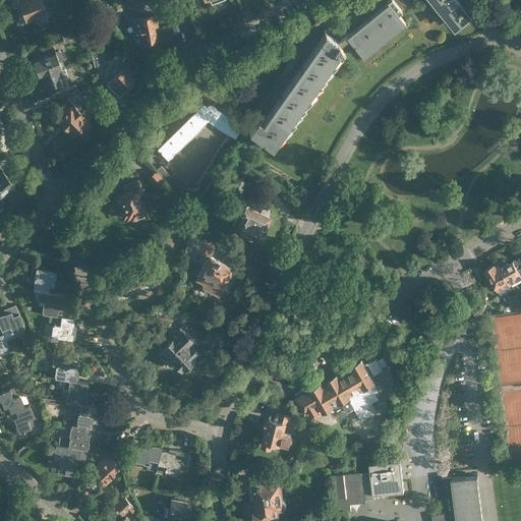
[(18,0),(25,19),(39,14),(40,16),(45,14),(44,12),(46,12),(41,0),(18,0)]
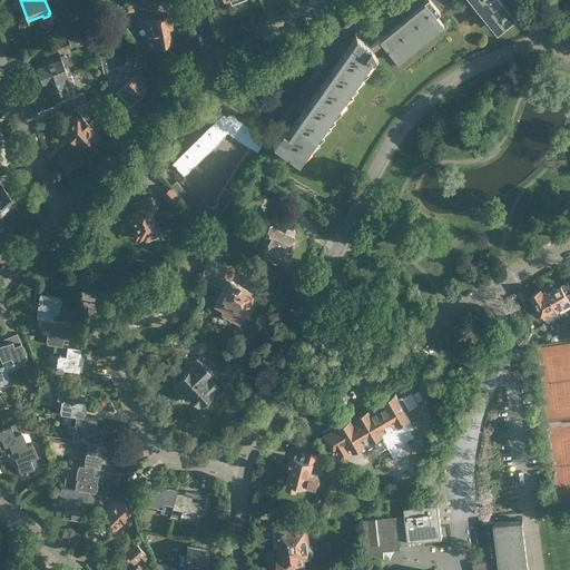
[(166,0),(155,0),(153,0),(154,13),(168,12),(166,0)]
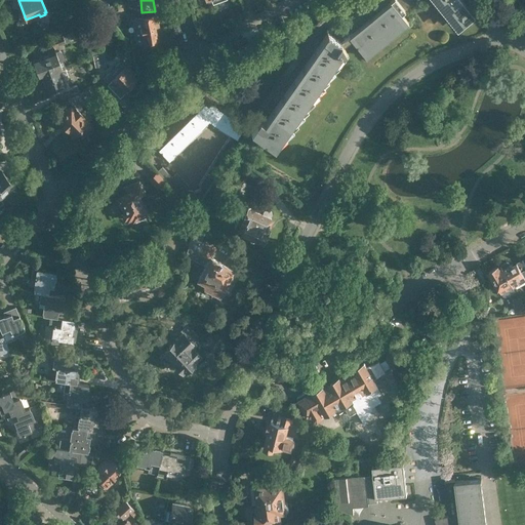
[(389,0),(392,3),(350,38),(365,56),(408,22),(401,13),(415,0),(436,0),(457,24),(472,11),(461,0),(389,0)]
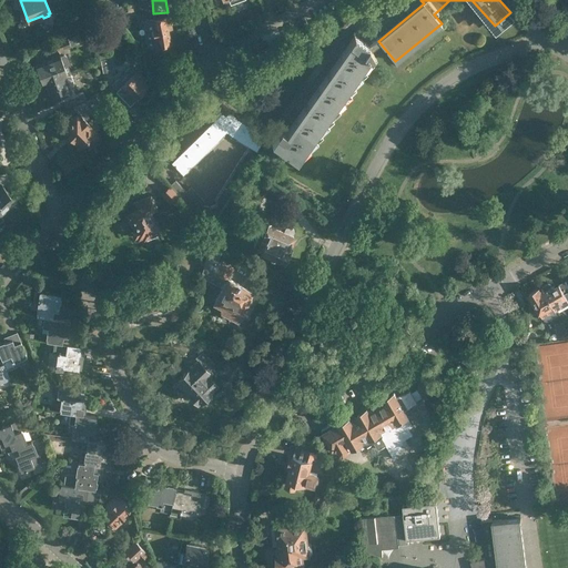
[(115,11),(101,16),(107,30),(119,26),(115,11)]
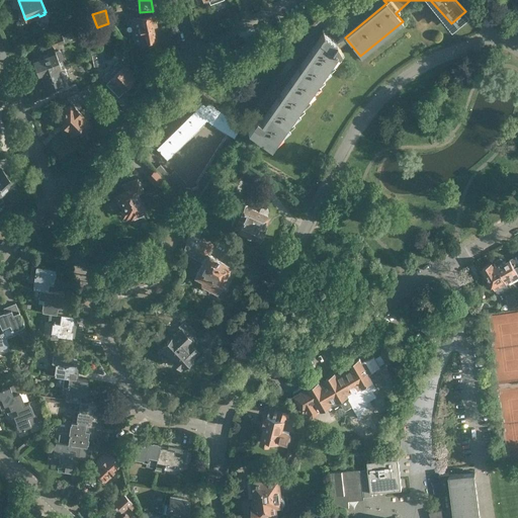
[(150,15),(132,18),(131,18),(135,42),(155,39),(153,27),(157,26),(155,15),(151,16),(150,15)]
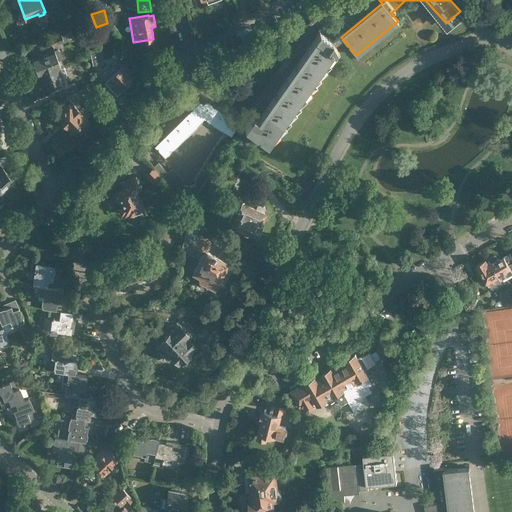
[(258,142),(261,139),(266,143),(286,125),(284,123),(296,111),(294,109),(306,96),(304,94),(316,82),(314,80),(326,68),(324,66),(336,53),(334,51),(337,47),(331,39),(319,31),(315,38),(317,39),(260,121),(253,116),(243,131),(258,142)]
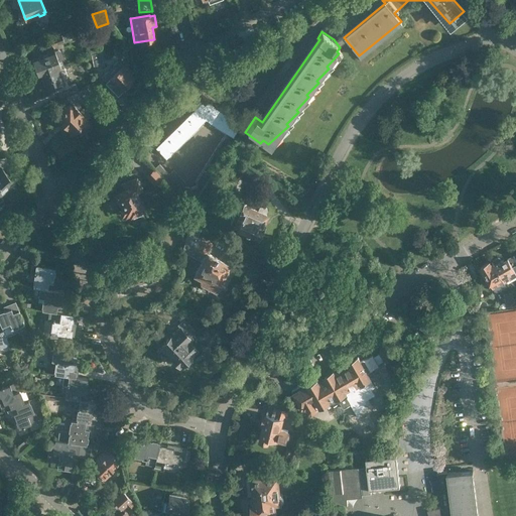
[(53,47),(65,42),(61,34),(49,39),(53,47)]
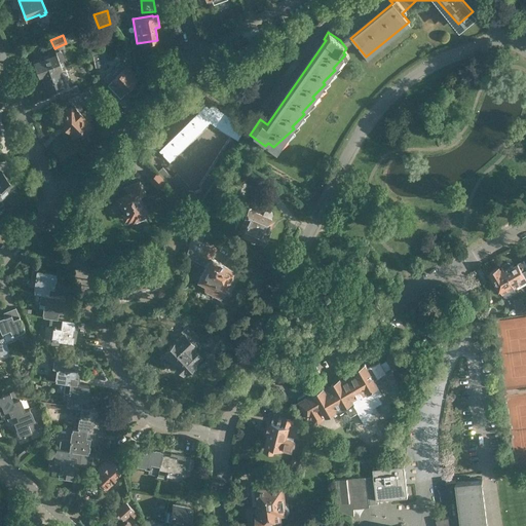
[(103,68),(103,64),(101,54),(100,54),(94,48),(91,48),(96,70),(103,68)]
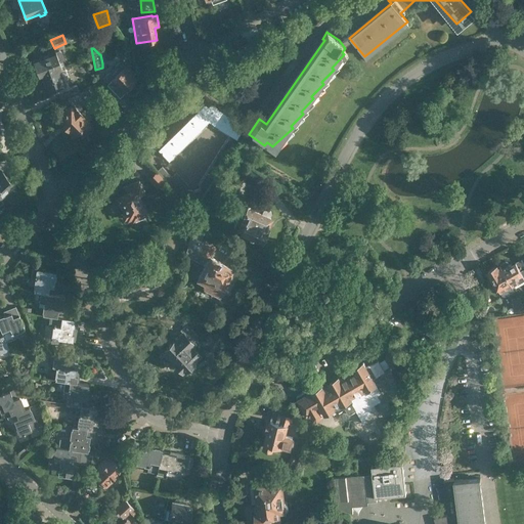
[(36,69),(39,77),(66,67),(62,58),(62,56),(60,51),(59,50),(56,52),(56,51),(33,60),(31,61),(30,63),(32,69),(34,70),(36,69)]
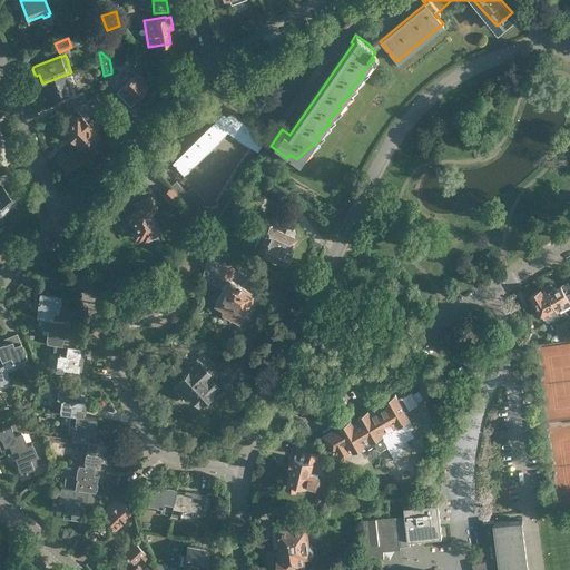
[(118,79),(114,82),(114,84),(114,86),(133,106),(136,106),(139,102),(139,100),(136,97),(149,85),(133,67),(129,67),(125,71),(125,74),(120,78),(118,79)]
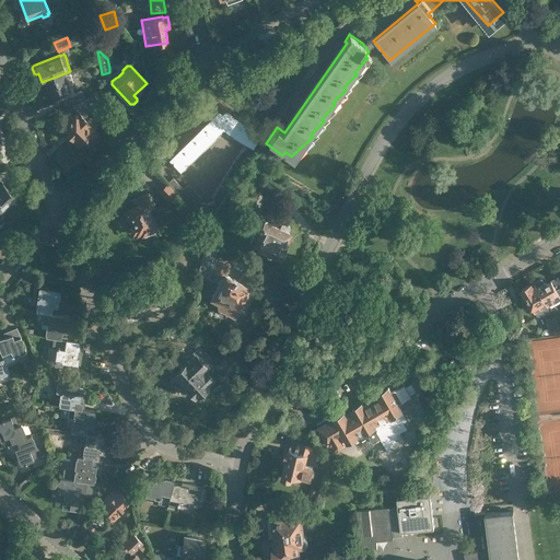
[(67,74),(67,72),(42,82),(45,81),(51,97),(56,95),(58,101),(62,98),(65,105),(84,97),(82,91),(74,94),(70,82),(72,81),(69,73),(67,74)]
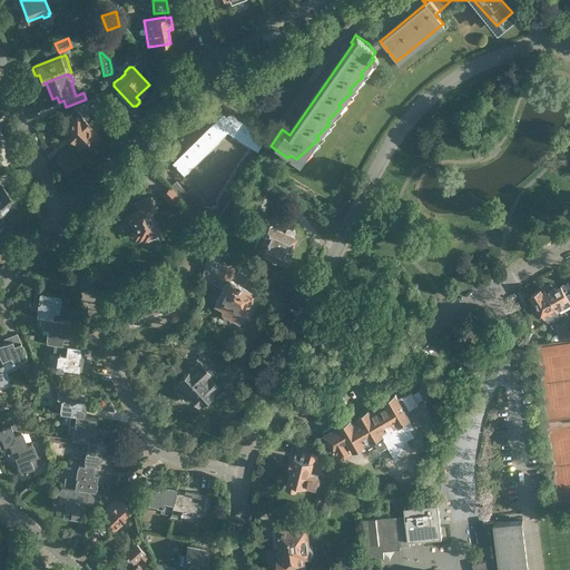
[(95,130),(99,126),(91,118),(88,121),(86,120),(88,118),(85,112),(98,107),(94,98),(74,106),(75,109),(78,112),(68,121),(65,117),(59,123),(58,126),(61,128),(61,129),(79,146),(88,137),(92,140),(98,135),(95,130)]
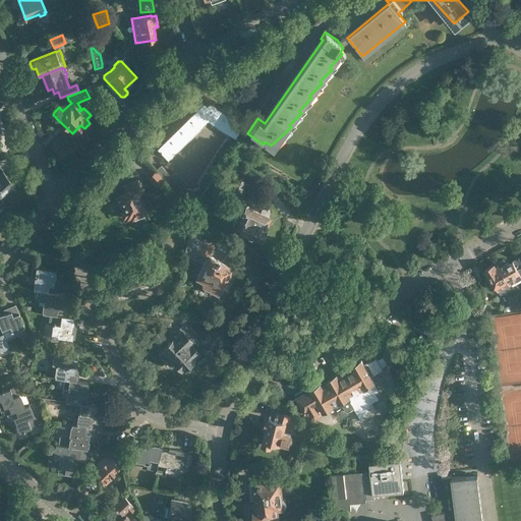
[(229,133),(235,137),(242,125),(210,104),(210,105),(206,102),(158,149),(168,159),(208,120),(229,133)]
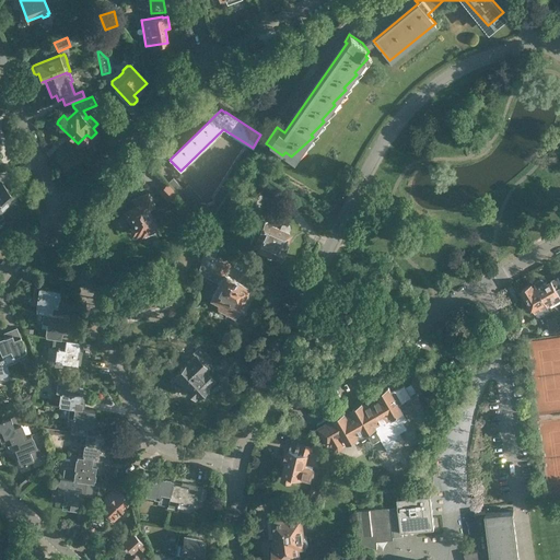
[(243,149),(254,155),(257,151),(253,148),(246,143),(243,149)]
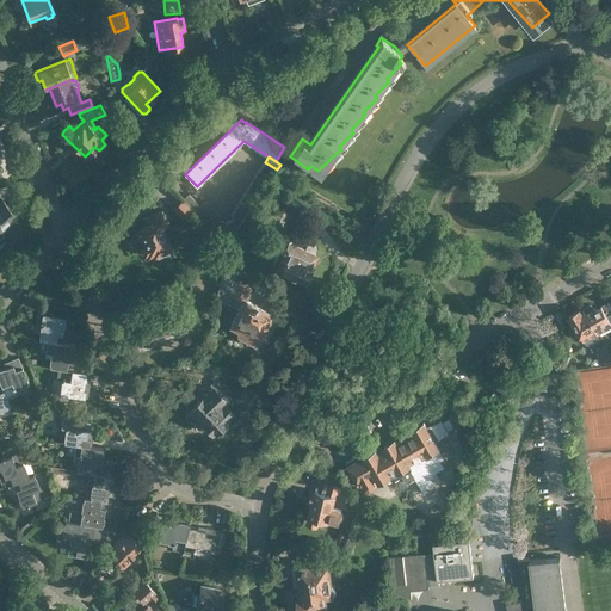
[(260,168),(273,176),(277,170),(265,162),(260,168)]
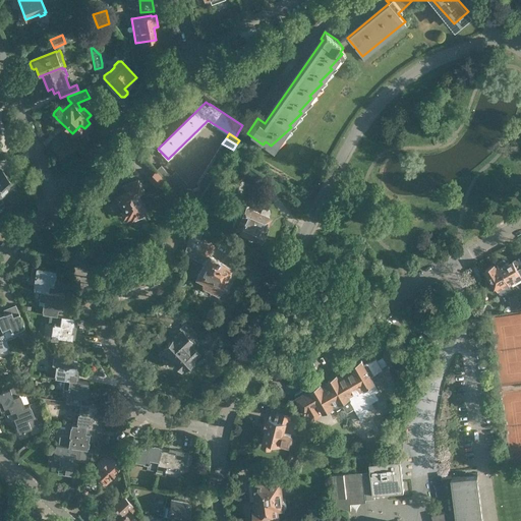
[(219,149),(229,156),(233,150),(222,143),(219,149)]
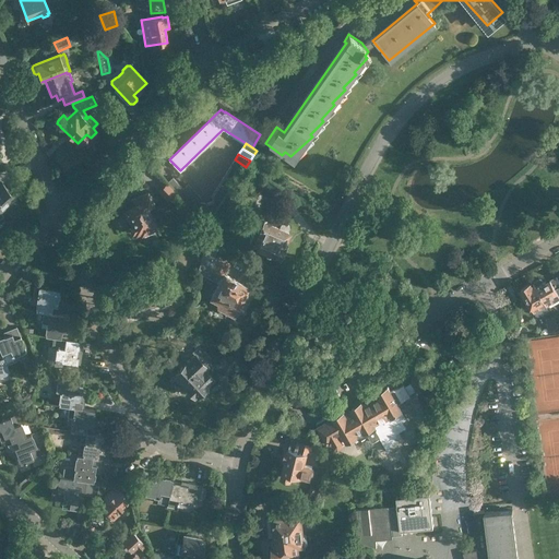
[(232,165),(242,173),(246,167),(235,159),(232,165)]
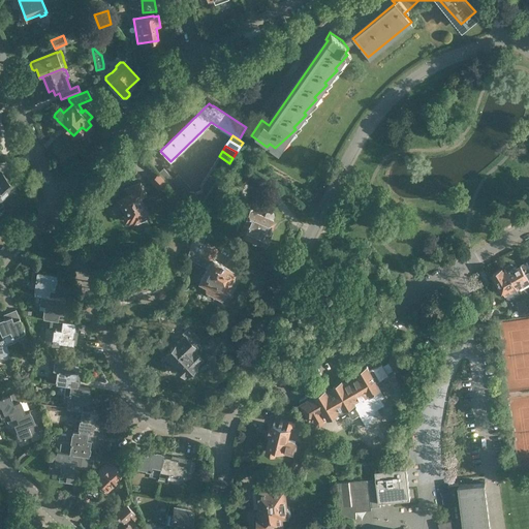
[(226,168),(229,163),(219,156),(216,161),(226,168)]
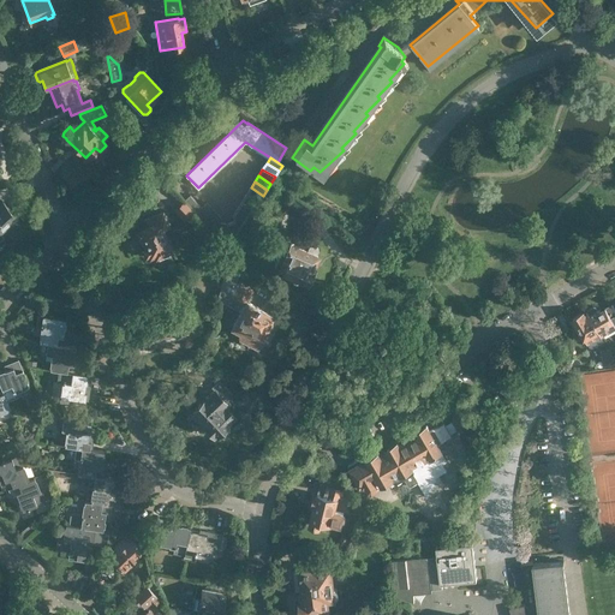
[(248,193),(260,202),(263,196),(251,187),(248,193)]
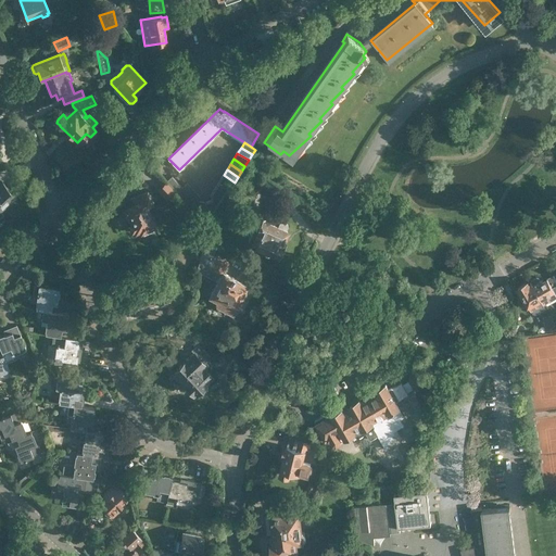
[(220,180),(231,187),(235,182),(224,175),(220,180)]
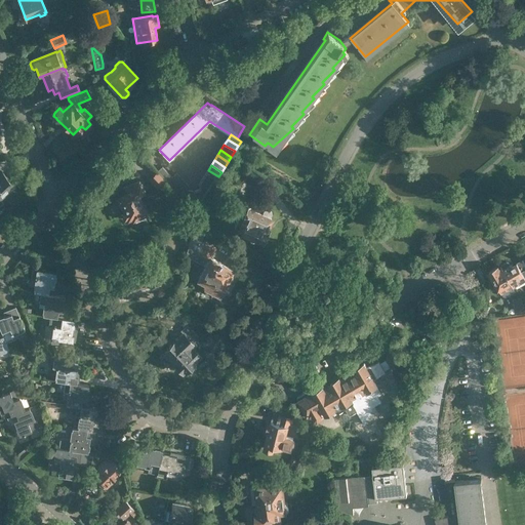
[(167,182),(172,176),(162,166),(158,170),(167,182)]
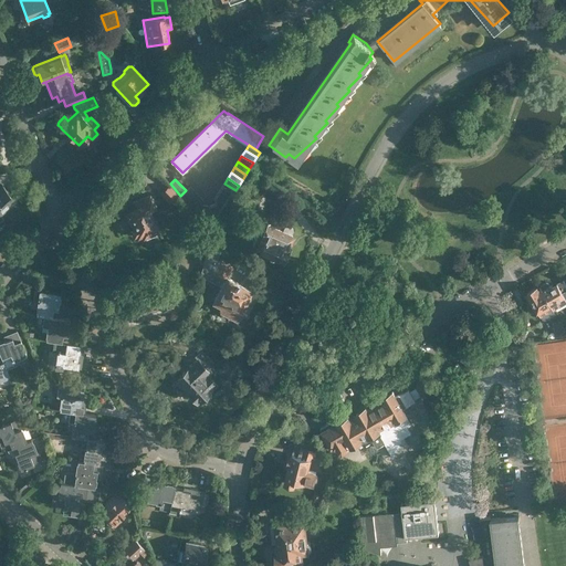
[(0,212),(14,199),(0,184),(0,212)]
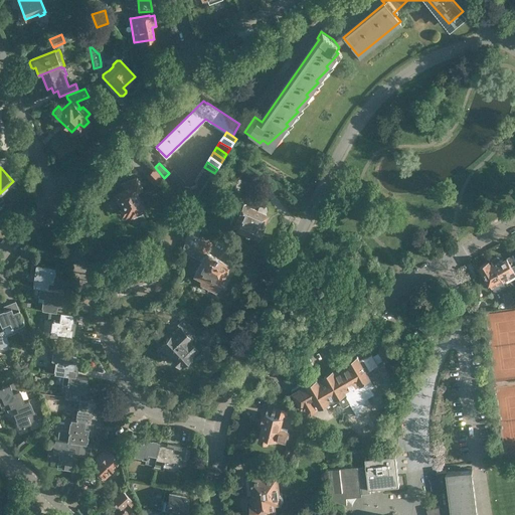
[(162,176),(154,167),(145,175),(153,184),(162,176)]
